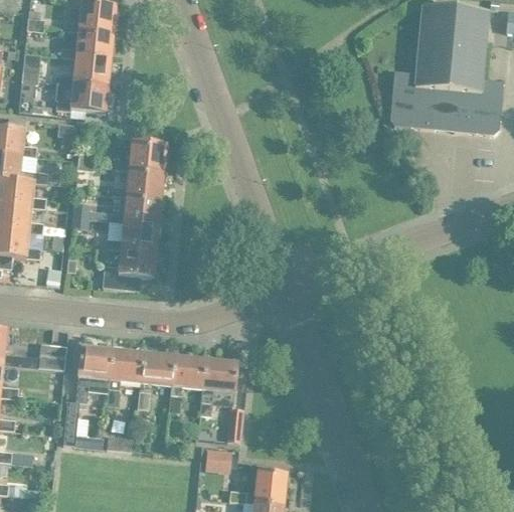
[(78,29),(114,33),(117,6),(80,2),(78,23),(64,22),(63,31),(77,32),(78,29)]
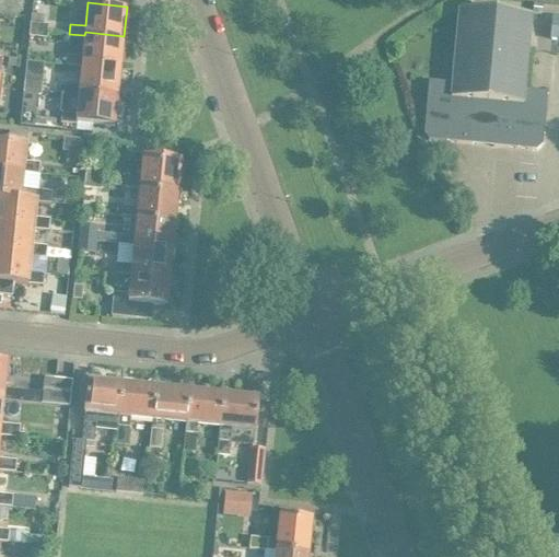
[(542,142),(547,90),(524,88),(532,12),(459,6),(452,81),(429,79),(423,131),(429,137),(536,148),(542,142)]
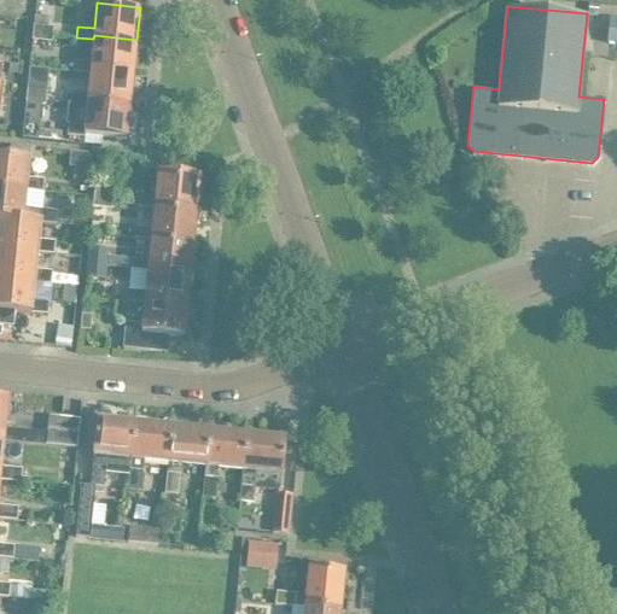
[(42,37),(44,22),(34,21),(33,36),(42,37)]
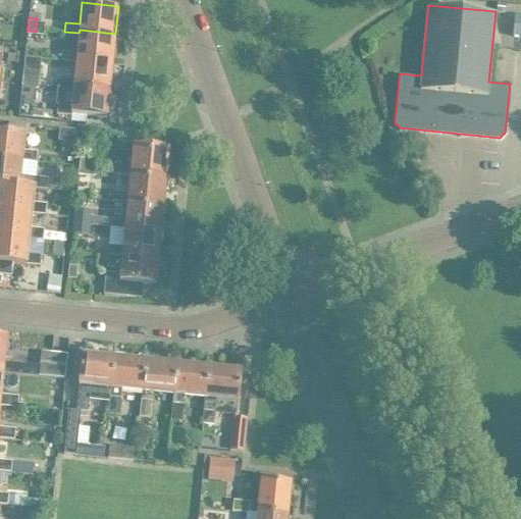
[(37,18),(36,32),(44,32),(45,19),(37,18)]
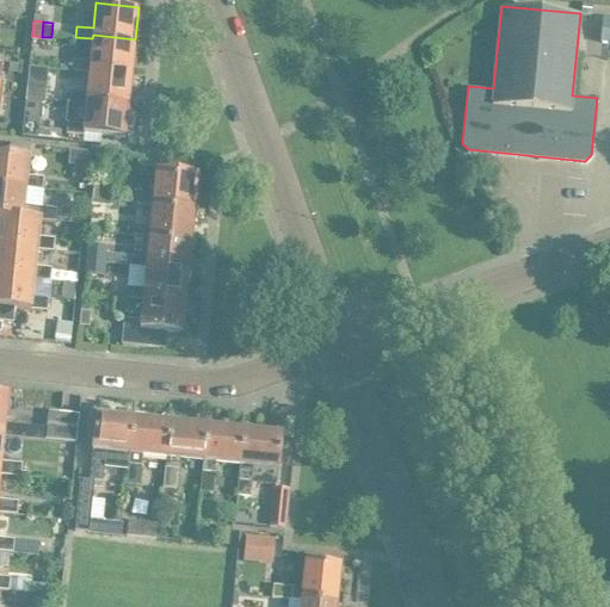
[(78,69),(90,70),(90,67),(131,72),(135,39),(93,35),(92,38),(90,60),(79,59),(78,69)]
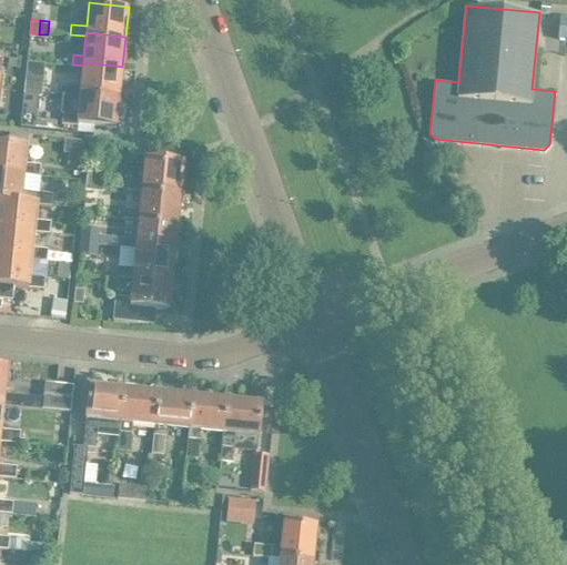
[(119,96),(122,67),(83,62),(83,66),(81,83),(66,82),(64,91),(80,93),(80,91),(119,96)]
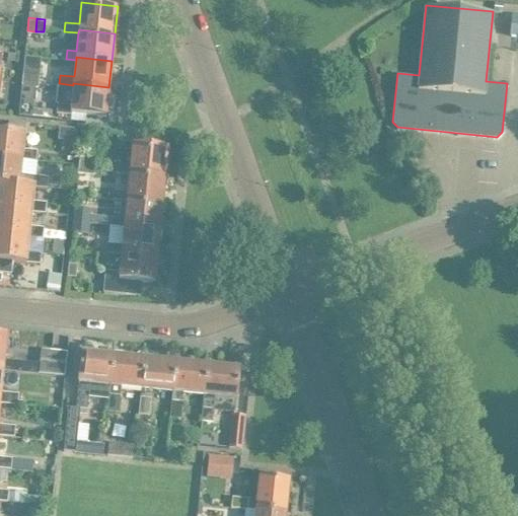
[(29,84),(31,72),(23,71),(21,83),(29,84)]
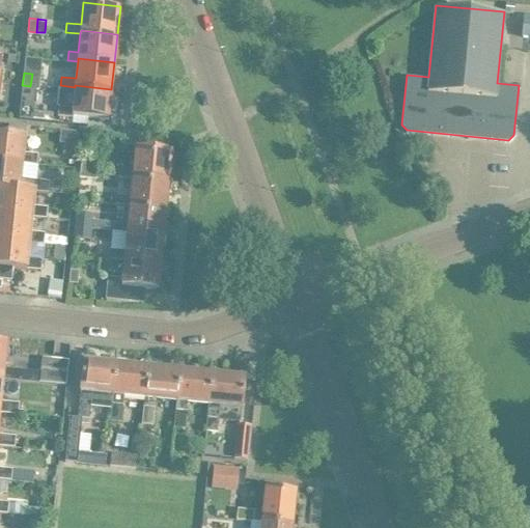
[(32,74),(30,86),(38,87),(40,75),(32,74)]
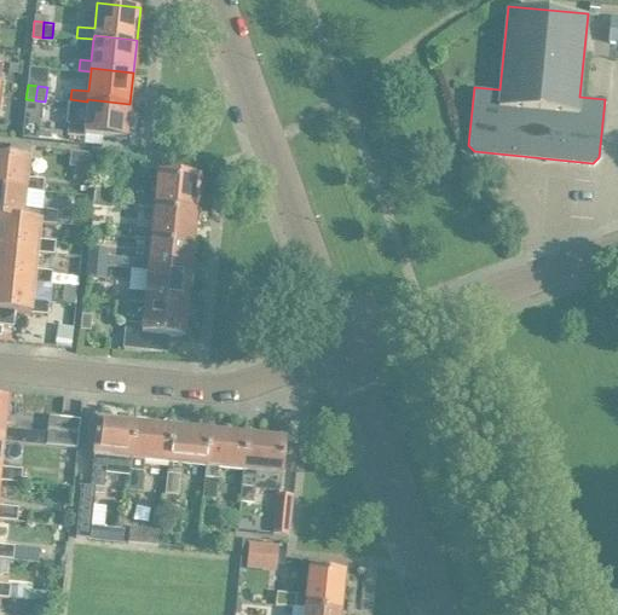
[(87,99),(87,102),(85,123),(68,121),(67,132),(85,133),(85,132),(126,137),(130,104),(87,99)]
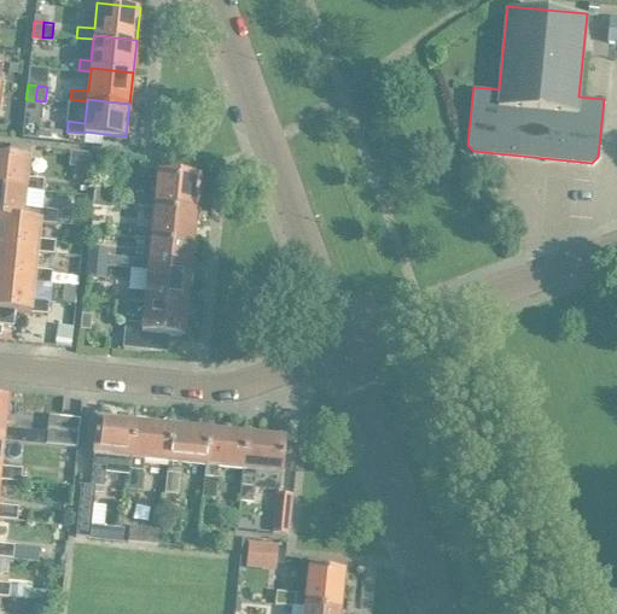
[(22,134),(31,135),(34,111),(24,110),(22,134)]
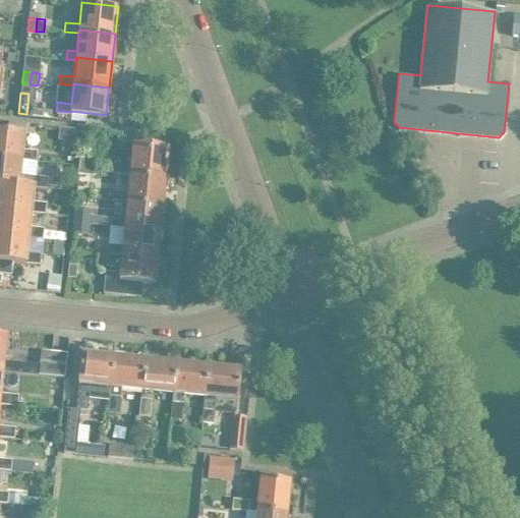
[(0,155),(21,158),(31,159),(32,149),(22,148),(24,132),(31,133),(32,121),(1,118),(0,130),(0,129),(0,155)]
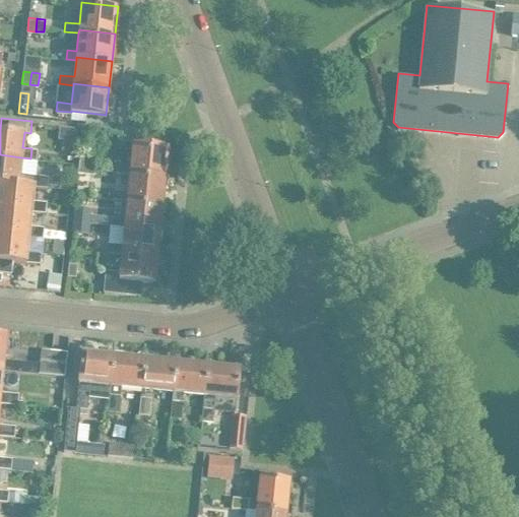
[(73,139),(62,138),(61,149),(73,150),(74,139),(73,139)]
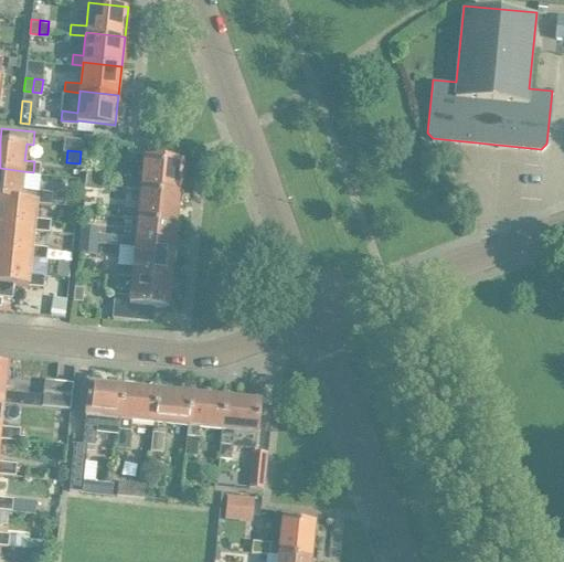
[(141,184),(180,189),(182,159),(145,156),(141,178),(127,177),(126,187),(141,188),(141,184)]
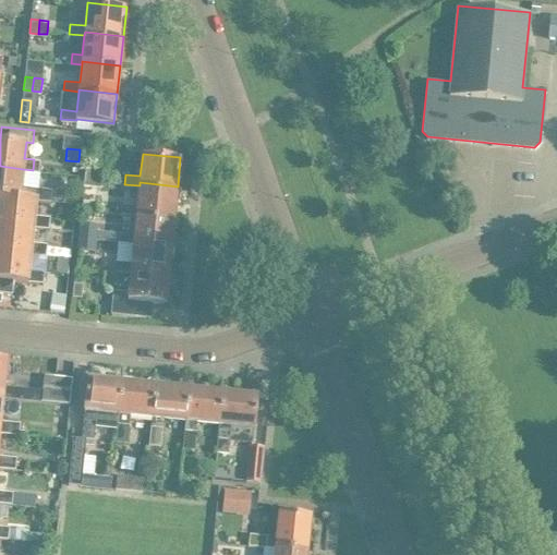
[(0,194),(36,198),(52,200),(53,189),(21,185),(23,169),(0,166),(0,194)]
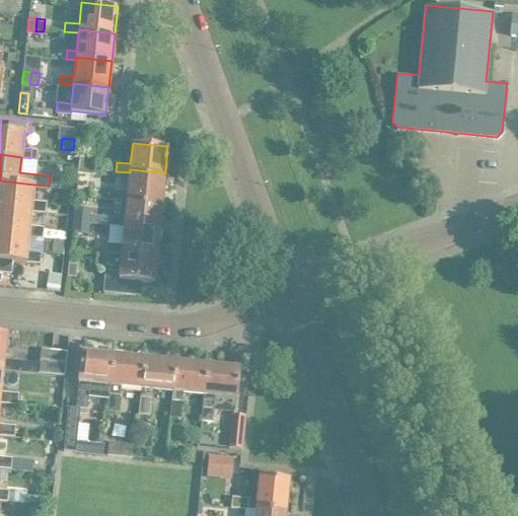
[(86,171),(87,159),(79,158),(78,170),(86,171)]
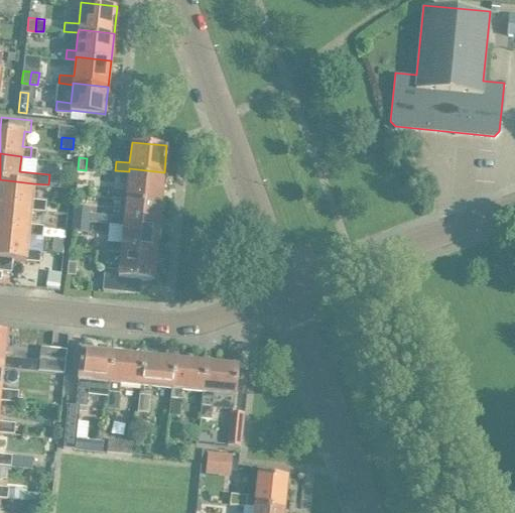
[(87,158),(86,170),(94,170),(95,159),(87,158)]
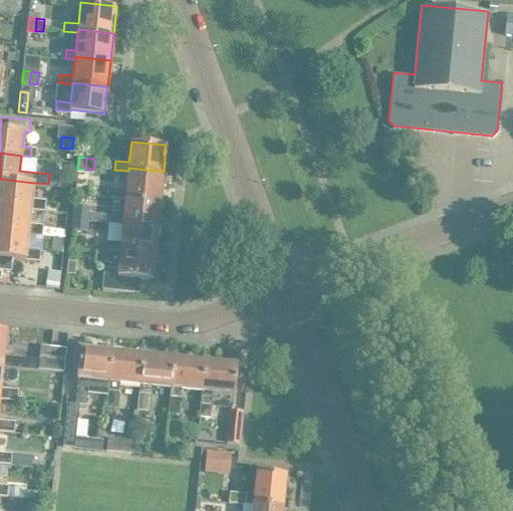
[(125,195),(161,198),(164,172),(129,168),(129,171),(126,188),(112,186),(111,196),(125,197),(125,195)]
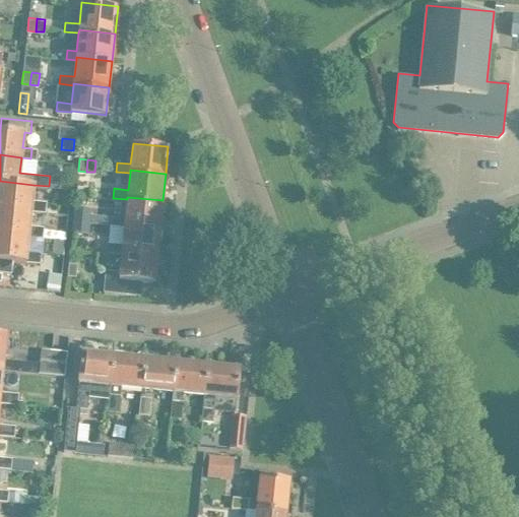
[(0,206),(30,210),(46,211),(47,201),(31,199),(34,185),(0,181),(0,206)]
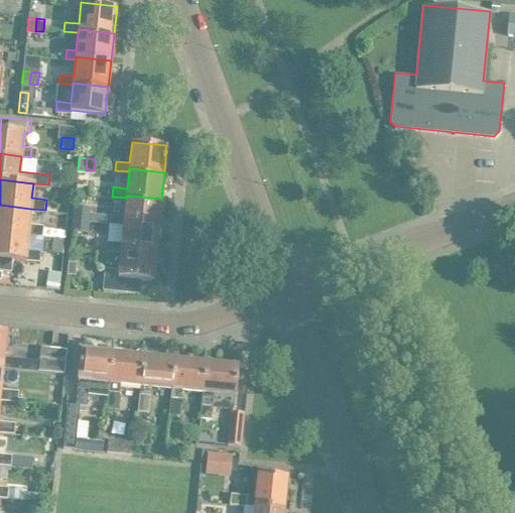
[(123,222),(158,225),(161,199),(126,196),(126,198),(124,215),(110,214),(109,222),(123,223),(123,222)]
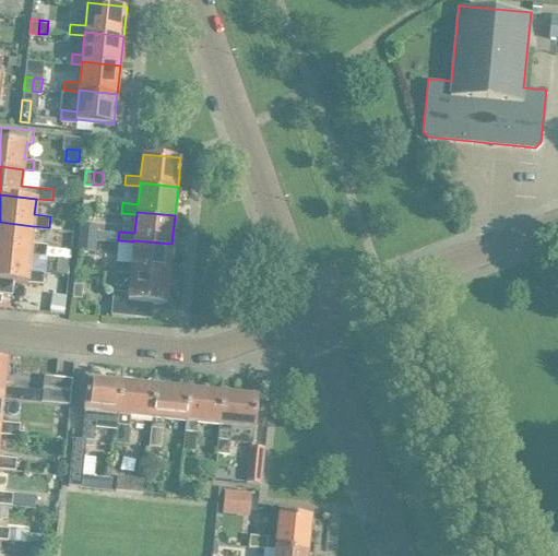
[(0,249),(47,255),(61,257),(62,245),(31,241),(33,226),(0,222),(0,249)]
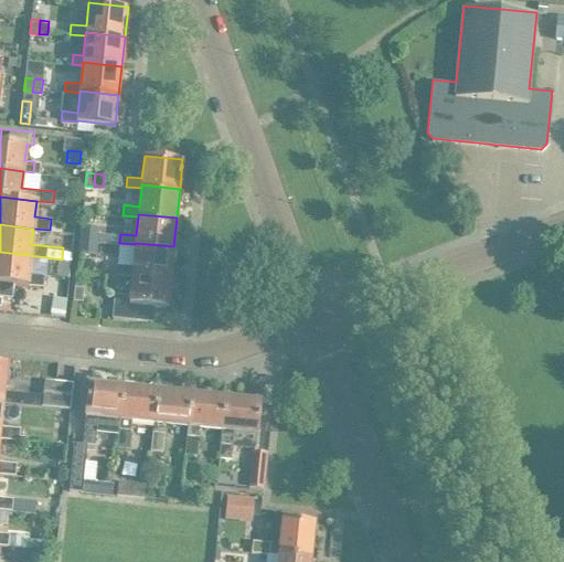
[(87,245),(89,232),(81,231),(78,244),(87,245)]
